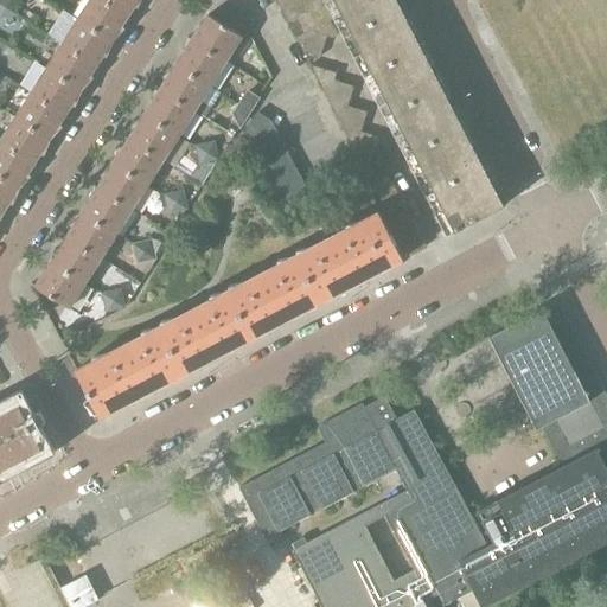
[(0,0),(0,10),(14,7),(12,0),(0,0)]
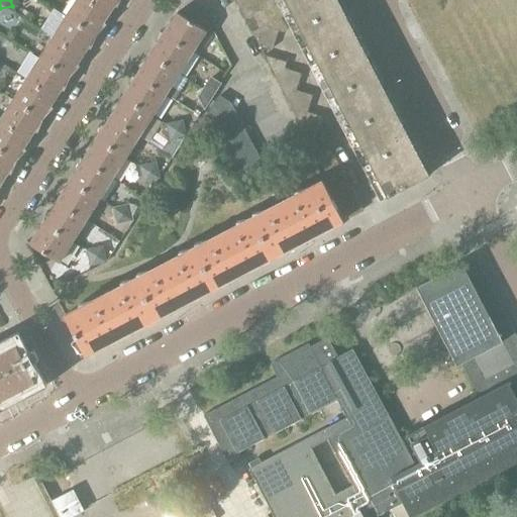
[(87,0),(77,0),(67,16),(95,33),(104,24),(102,22),(108,13),(87,0)]
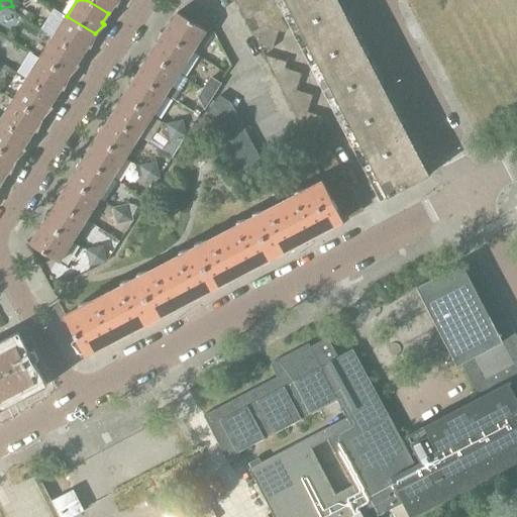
[(87,0),(108,13),(114,4),(117,5),(118,0),(87,0)]
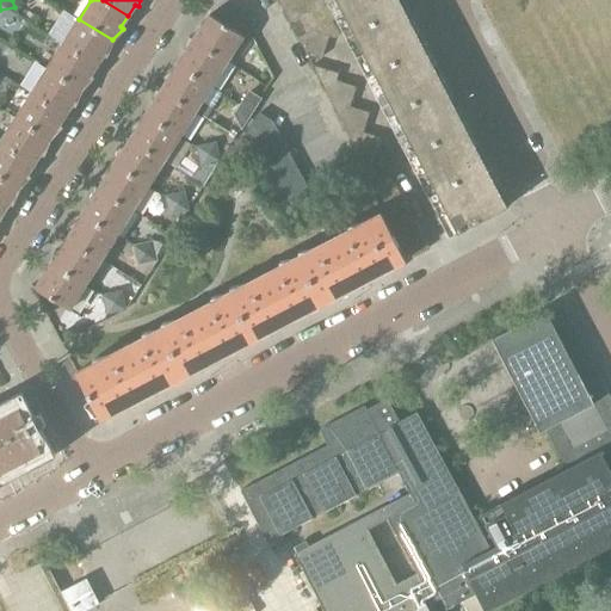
[(344,16),(335,0),(276,0),(306,53),(322,59),(329,37),(334,39),(340,36),(332,20),(344,16)]
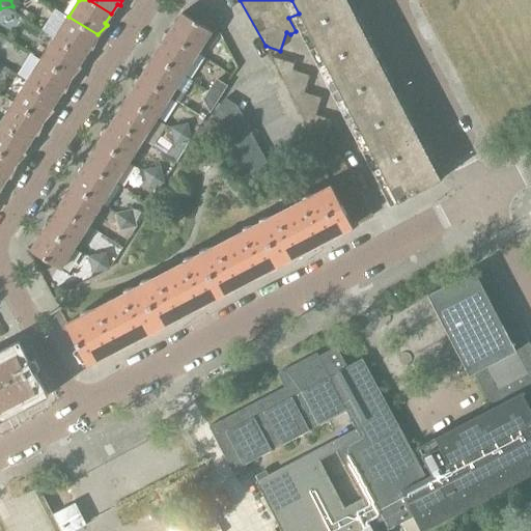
[(441,180),(346,0),(291,0),(299,14),(393,194),(397,202),(441,180)]
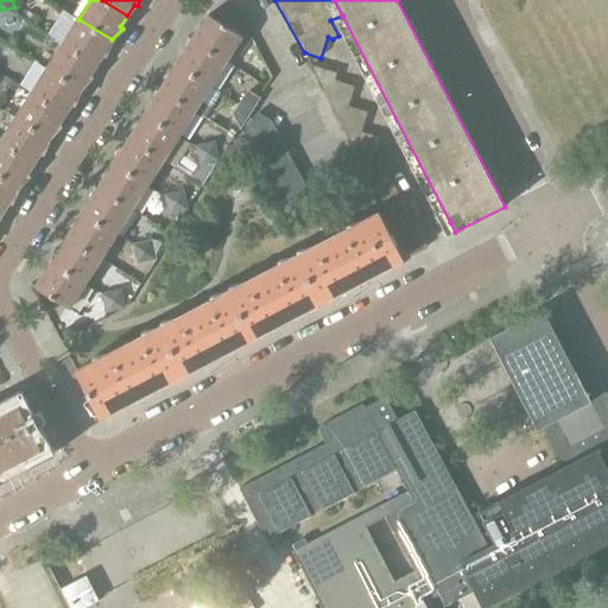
[(0,19),(17,17),(14,7),(0,10),(0,19)]
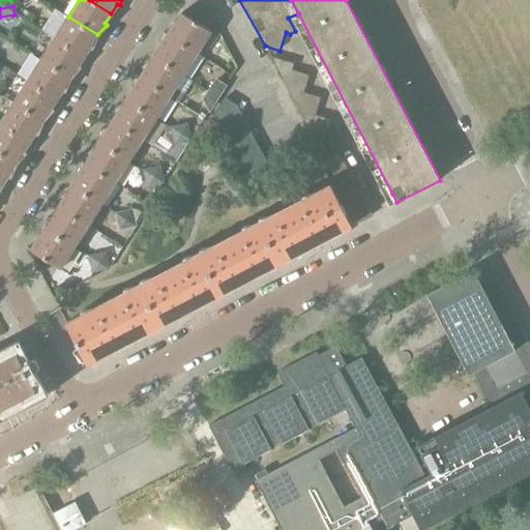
[(167,36),(196,54),(214,25),(201,17),(197,23),(181,13),(172,24),(173,26),(167,36)]
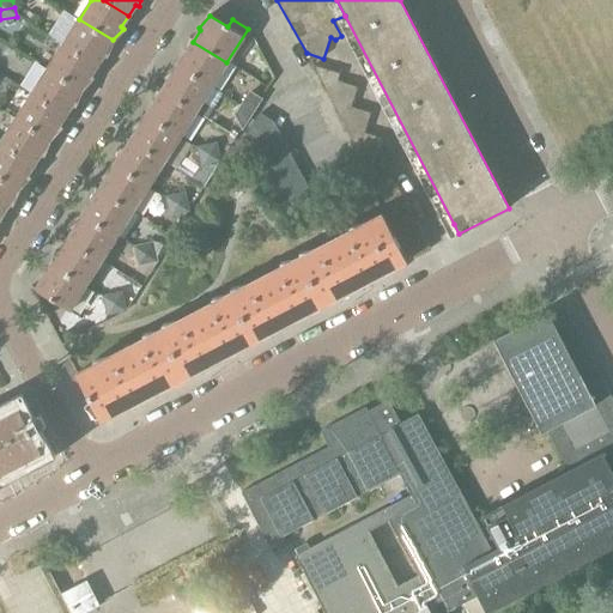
[(107,55),(113,40),(79,19),(62,46),(97,66),(104,55),(107,55)]
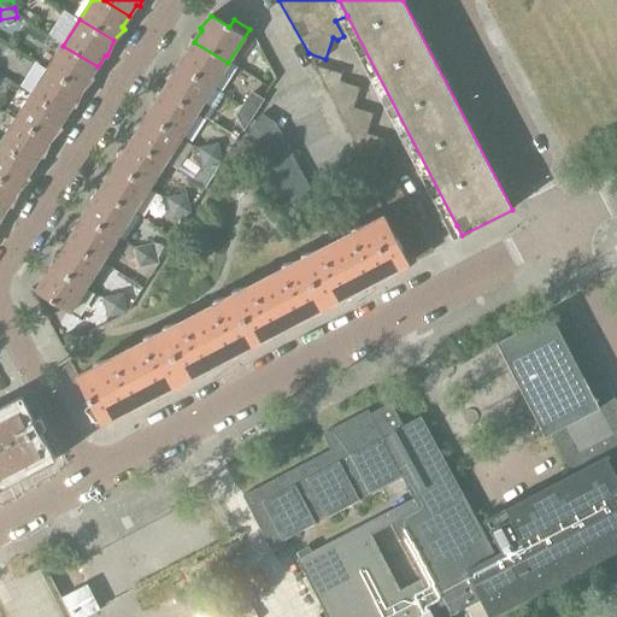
[(178,66),(212,88),(228,63),(194,42),(187,52),(184,51),(178,66)]
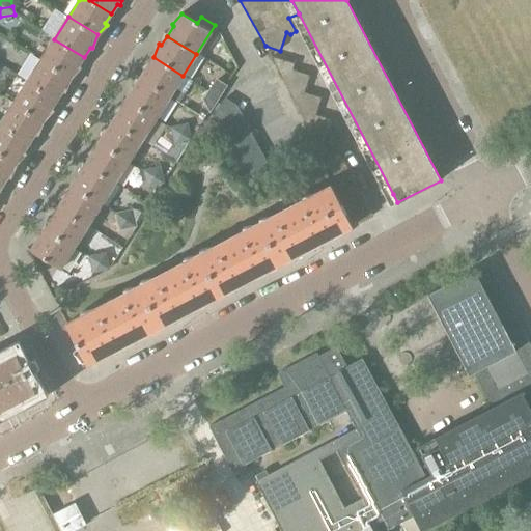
[(54,39),(40,60),(71,78),(79,68),(78,67),(84,57),(54,39)]
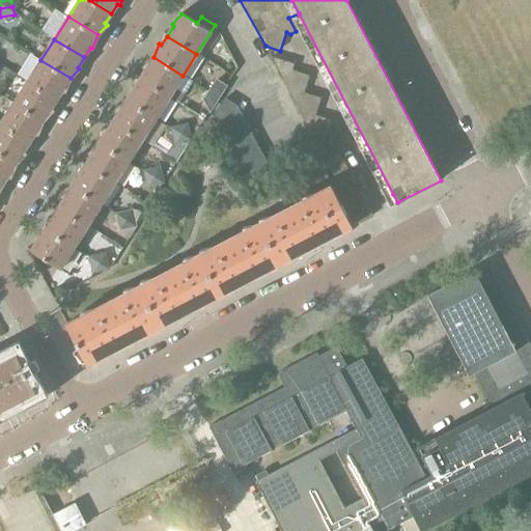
[(183,76),(154,57),(145,67),(146,70),(140,79),(169,96),(179,104),(185,94),(174,87),(183,76)]
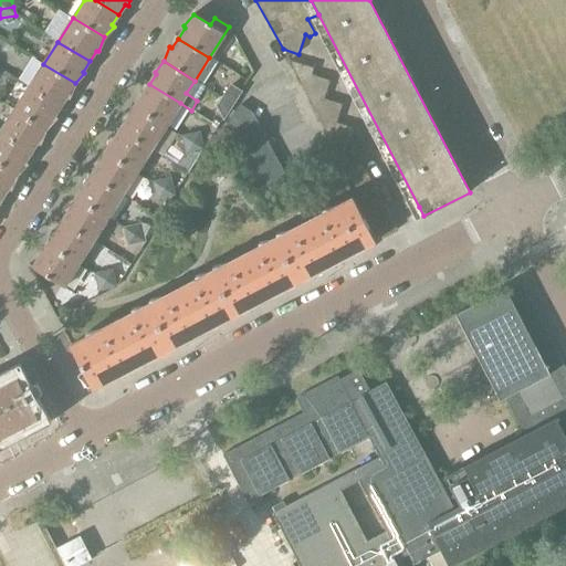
[(43,64),(29,87),(61,106),(66,97),(70,97),(75,83),(43,64)]
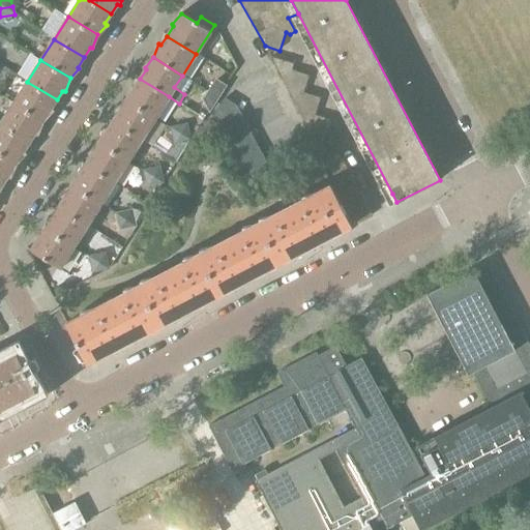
[(308,76),(291,70),(287,68),(283,80),(304,87),(308,76)]
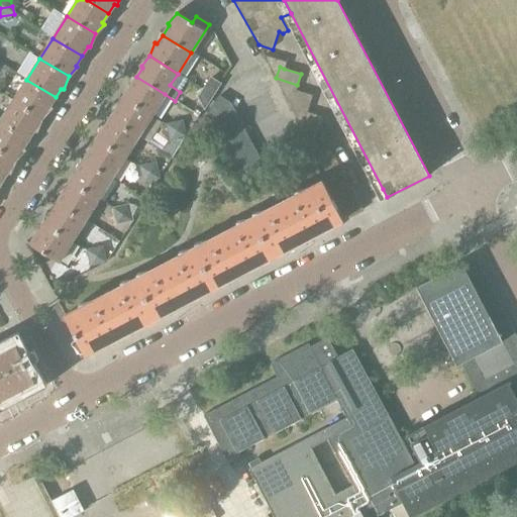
[(165,94),(136,77),(131,86),(128,85),(123,98),(150,116),(165,94)]
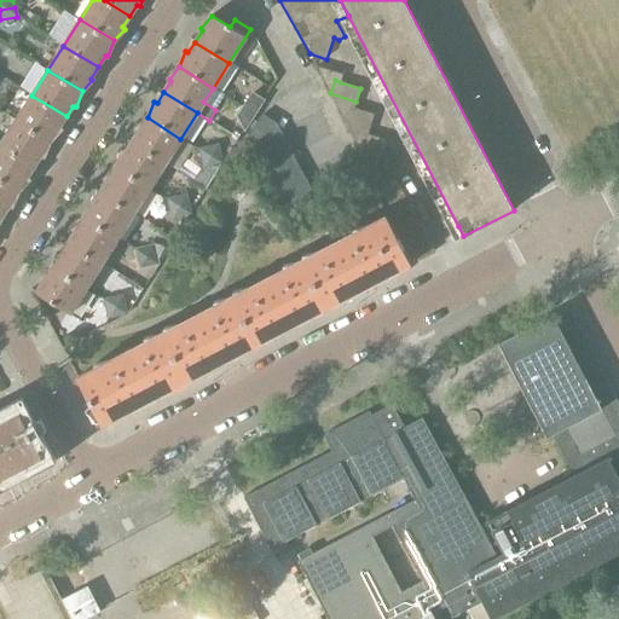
[(252,93),(244,104),(254,111),(261,100),(252,93)]
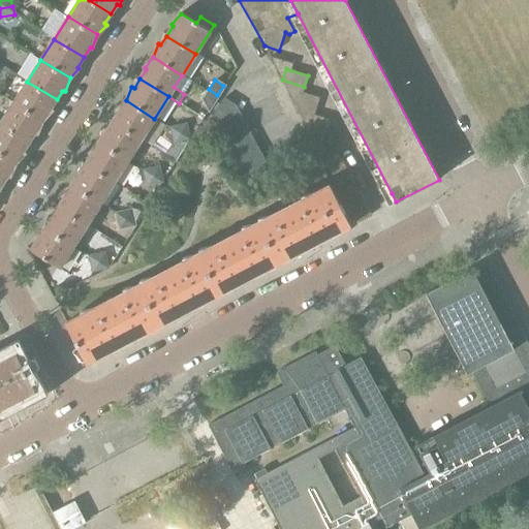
[(51,110),(57,99),(27,82),(13,102),(42,121),(52,112),(51,110)]
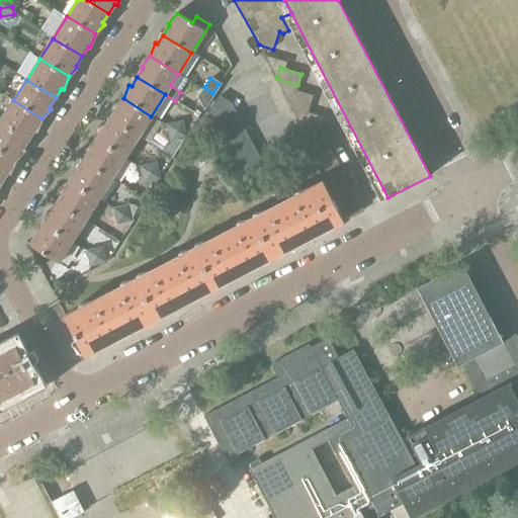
[(204,106),(212,93),(204,87),(198,97),(204,106)]
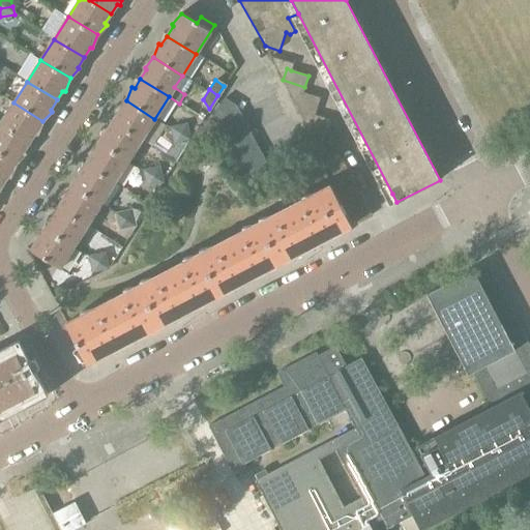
[(320,98),(302,92),(298,91),(295,102),(316,109),(320,98)]
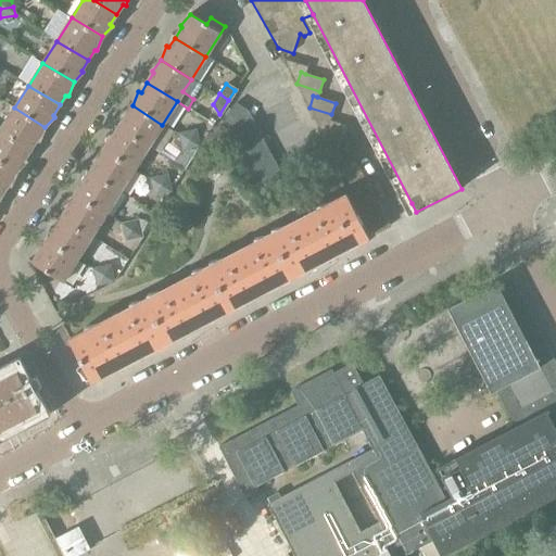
[(247,111),(235,103),(223,122),(230,137),(242,117),(247,111)]
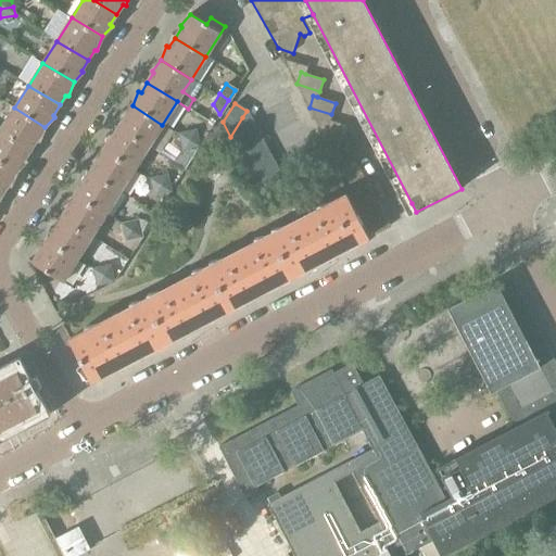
[(162,125),(133,105),(123,116),(125,117),(118,127),(148,147),(162,125)]
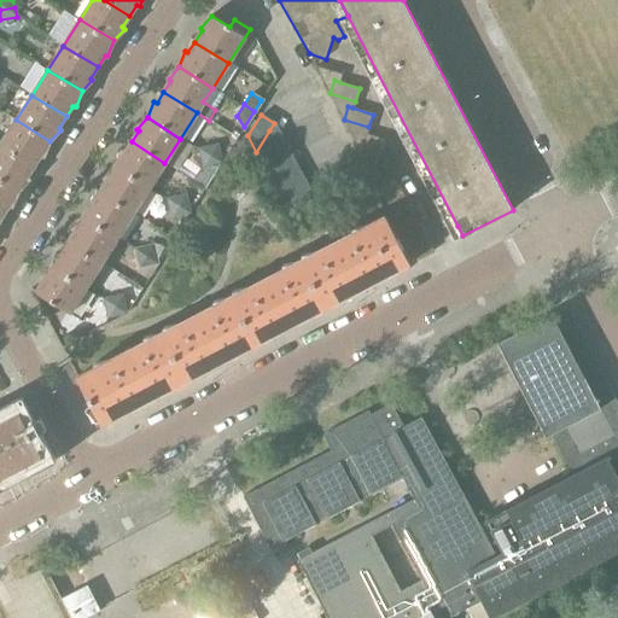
[(16,120),(0,144),(0,145),(34,167),(41,155),(45,156),(50,141),(16,120)]
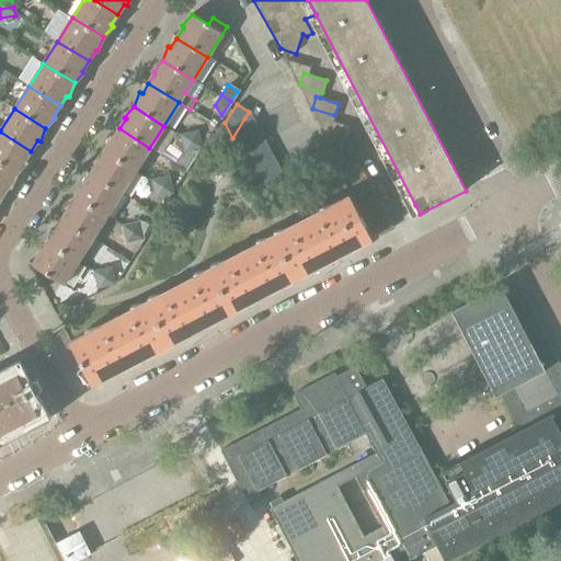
[(255,126),(244,118),(232,138),(240,152),(252,133),(255,126)]
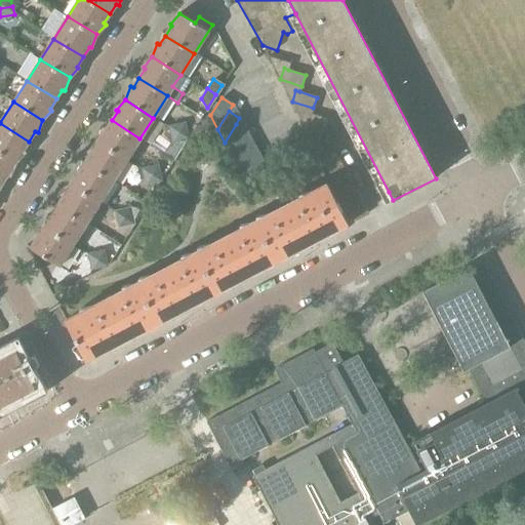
[(328,119),(311,114),(308,112),(304,124),(325,131),(328,119)]
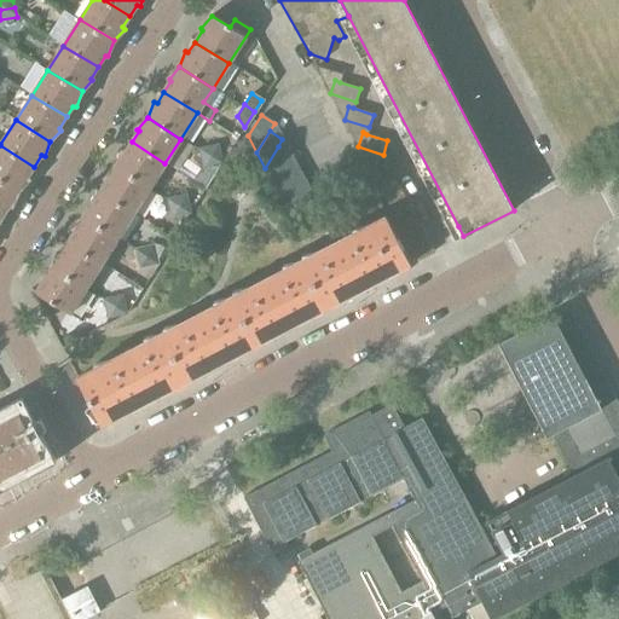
[(165,163),(132,142),(125,152),(122,151),(116,167),(149,189),(165,163)]
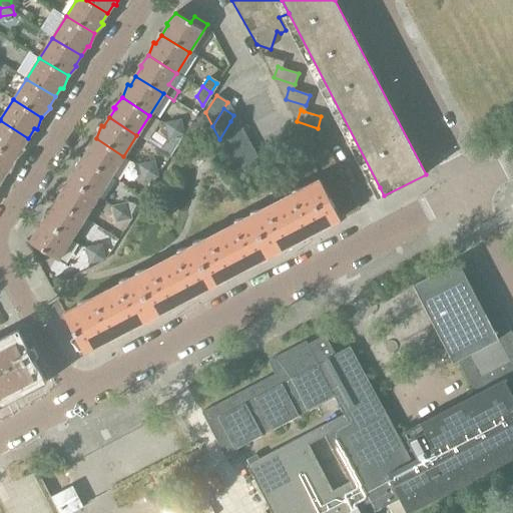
[(22,147),(28,138),(0,120),(0,149),(15,159),(24,149),(22,147)]
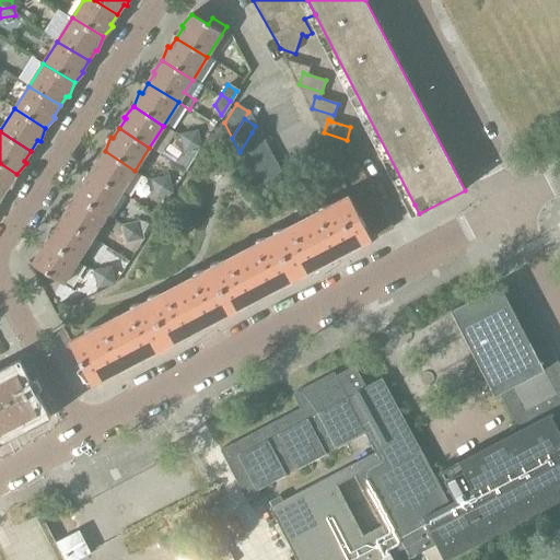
[(191,149),(200,148),(197,131),(188,132),(191,149)]
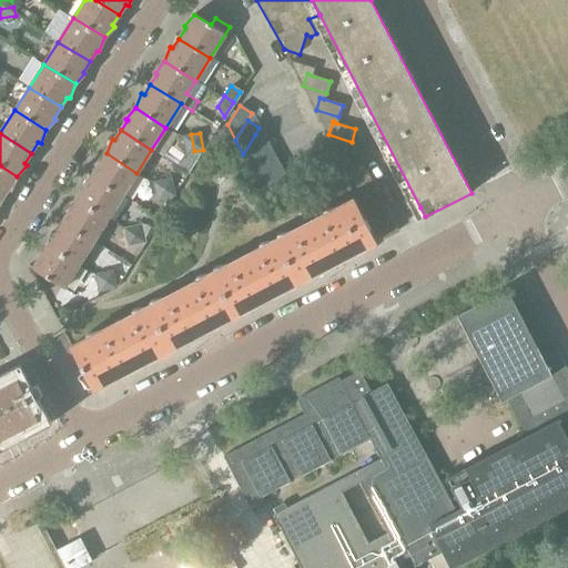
[(191,134),(182,137),(185,153),(194,151),(191,134)]
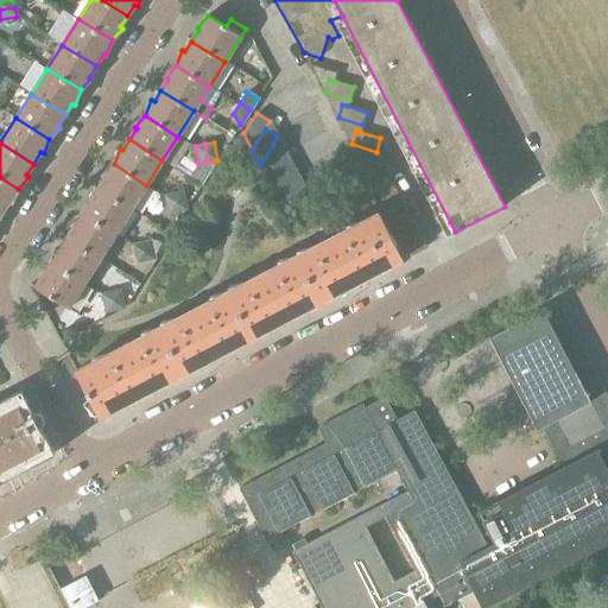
[(268,181),(282,158),(285,151),(273,144),(260,165),(268,181)]
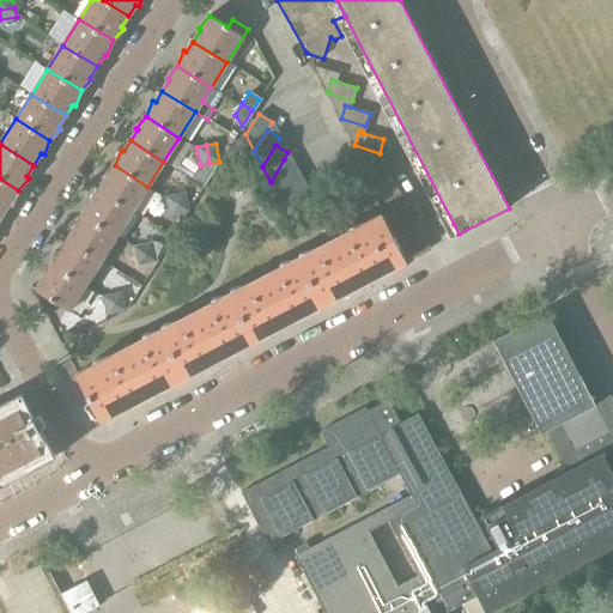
[(398,165),(377,159),(372,157),(369,171),(393,180),(398,165)]
